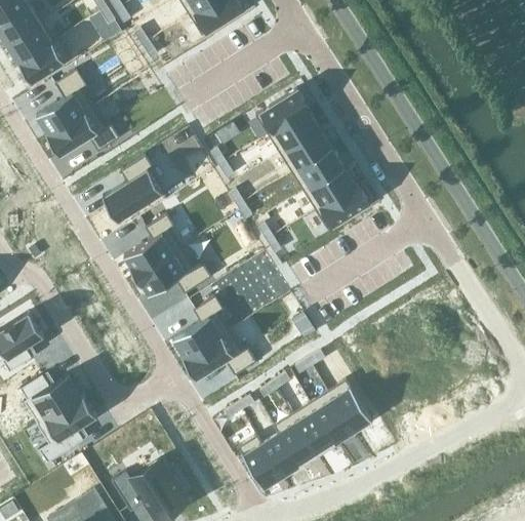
[(35,0),(0,0),(0,24),(30,6),(30,7),(37,2),(35,0)]
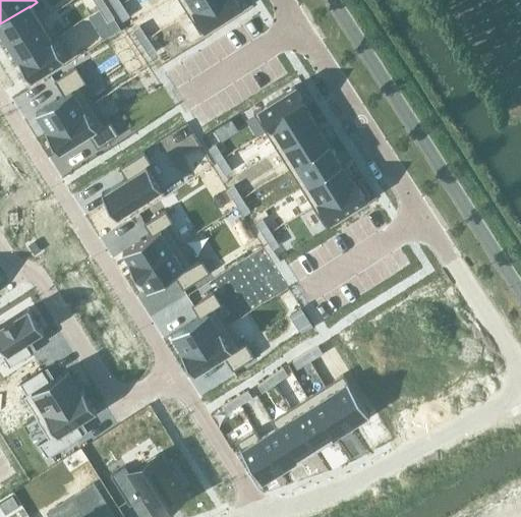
[(101,0),(93,0),(92,1),(100,13),(107,9),(101,0)]
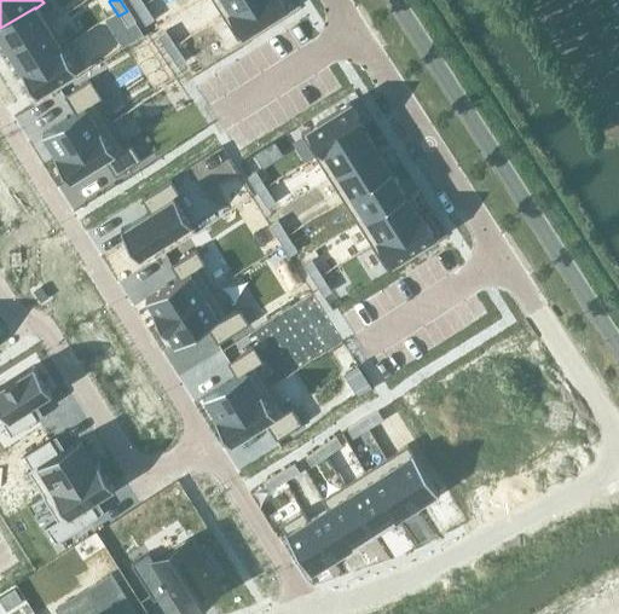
[(139,0),(128,0),(137,13),(145,9),(139,0)]
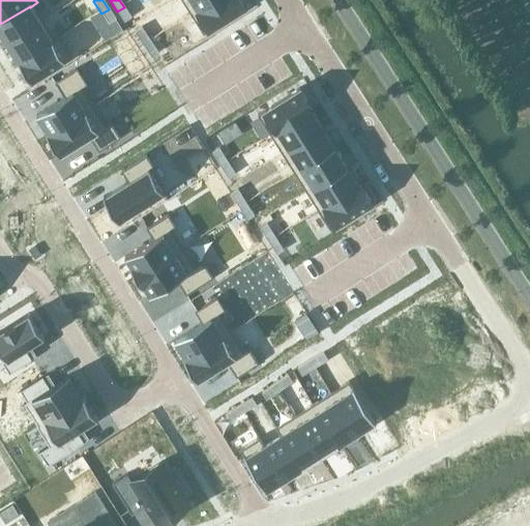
[(180,0),(192,18),(219,0),(180,0)]
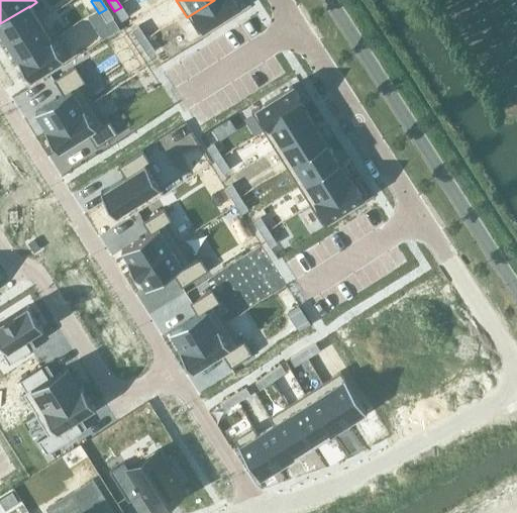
[(214,0),(187,17),(199,36),(240,11),(233,0),(214,0)]
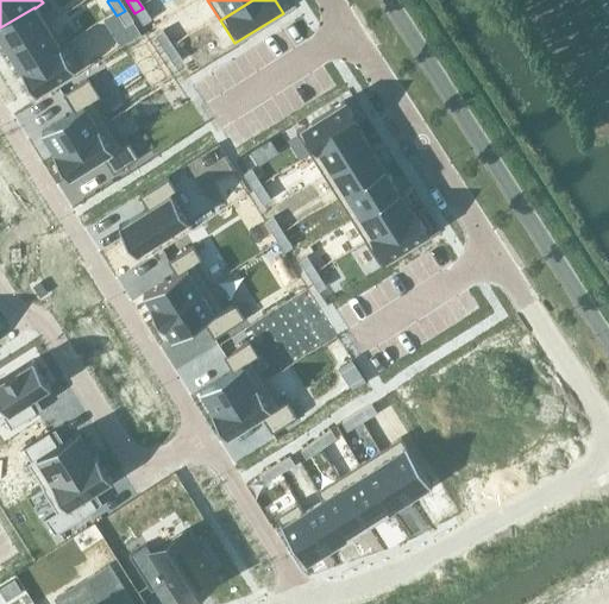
[(35,7),(0,27),(0,39),(8,54),(48,29),(35,8),(35,7)]
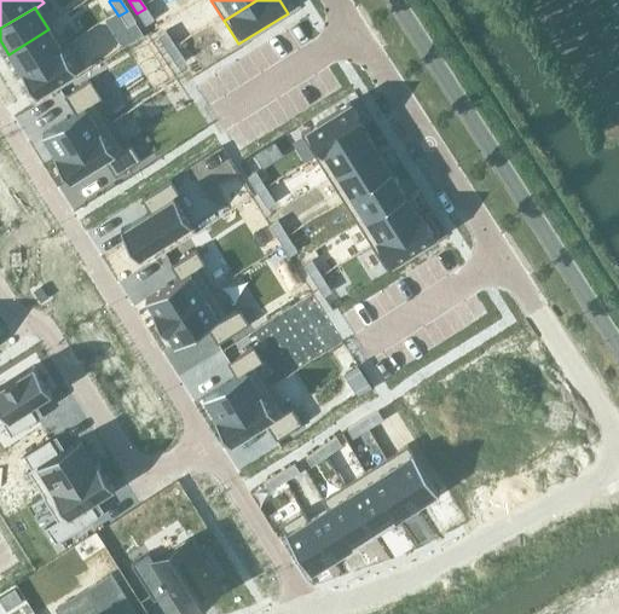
[(145,9),(137,13),(146,29),(155,24),(145,9)]
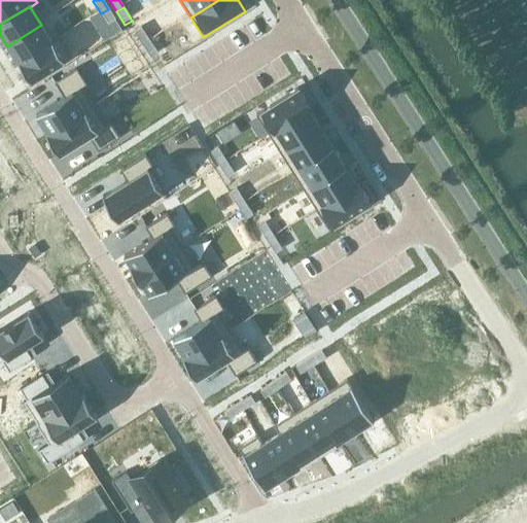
[(108,9),(101,13),(109,27),(116,22),(108,9)]
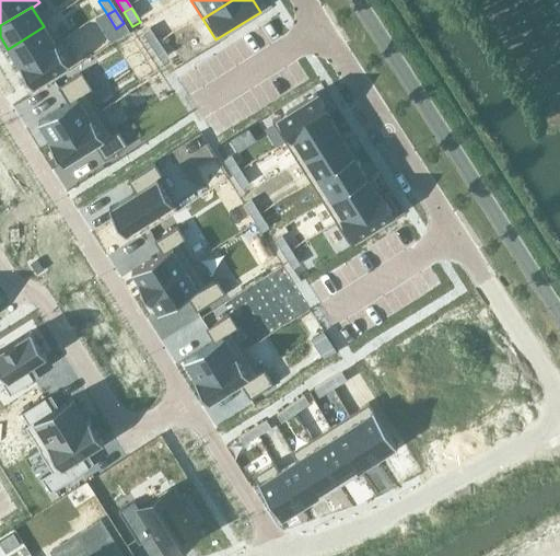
[(44,26),(8,49),(21,69),(57,46),(56,45),(44,26)]
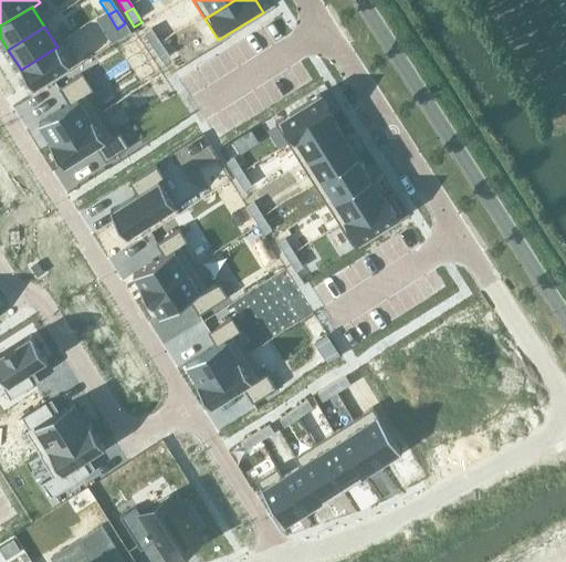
[(153,32),(145,38),(154,51),(161,47),(153,32)]
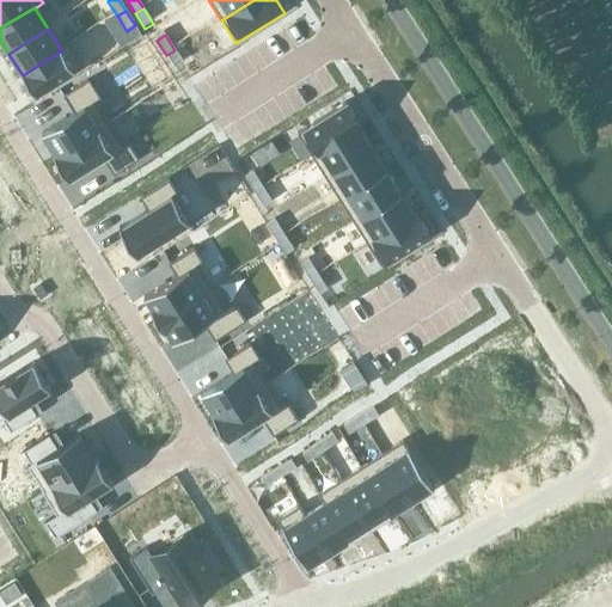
[(62,50),(23,75),(37,98),(85,68),(69,44),(61,49),(62,50)]
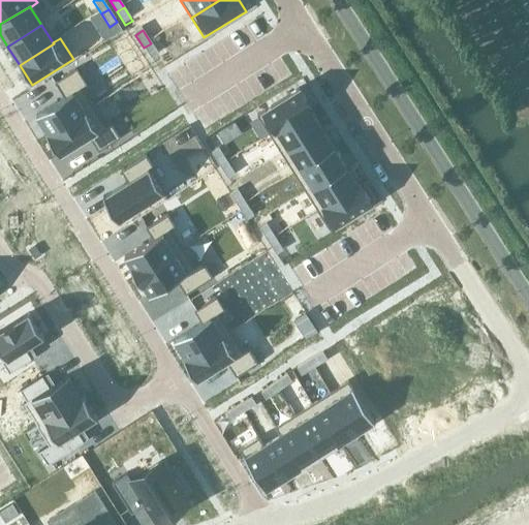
[(151,43),(144,48),(152,61),(159,56),(151,43)]
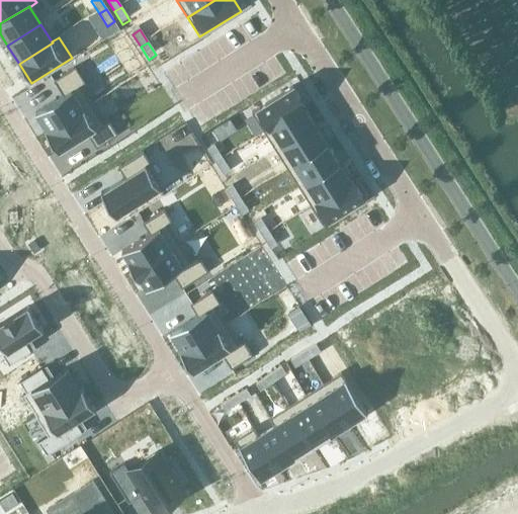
[(64,98),(36,115),(48,134),(49,135),(93,106),(81,88),(86,85),(76,70),(55,84),(64,98)]
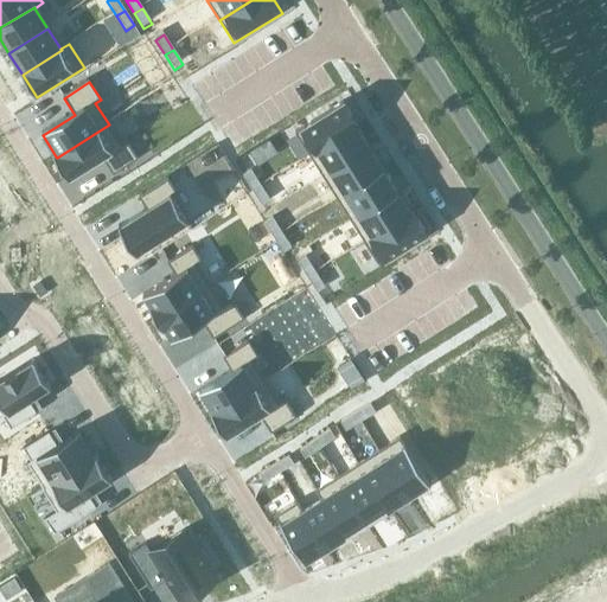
[(344,104),(295,135),(311,158),(358,128),(358,129),(359,128),(344,104)]
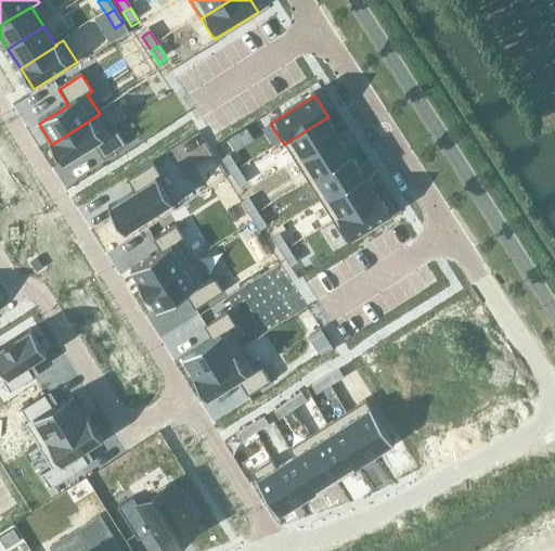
[(51,143),(50,144),(63,166),(94,146),(104,162),(127,148),(116,130),(112,133),(100,114),(52,144),(51,143)]
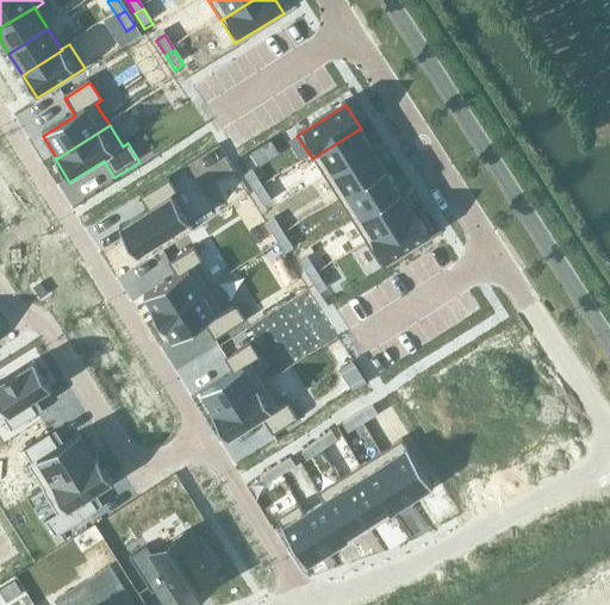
[(360,129),(312,158),(325,180),(373,150),(360,130),(360,129)]
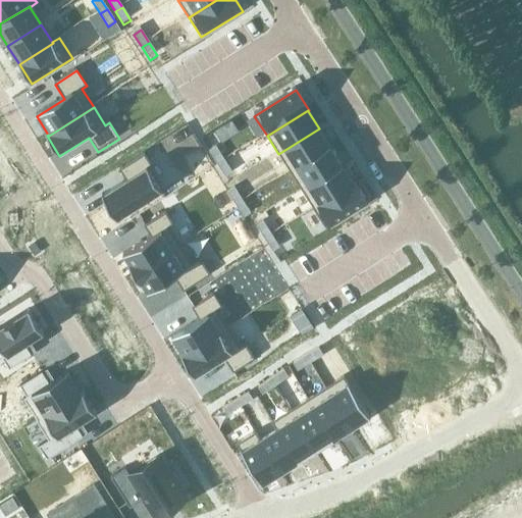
[(319,128),(278,154),(291,173),(331,147),(319,128)]
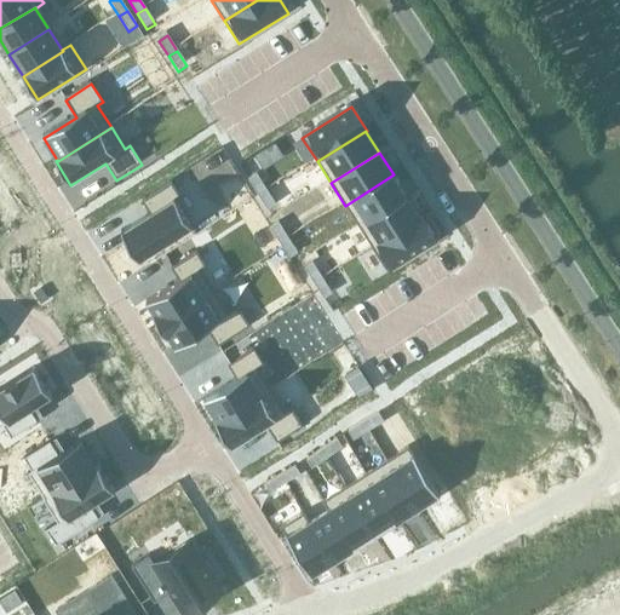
[(394,174),(345,206),(359,228),(407,197),(394,174)]
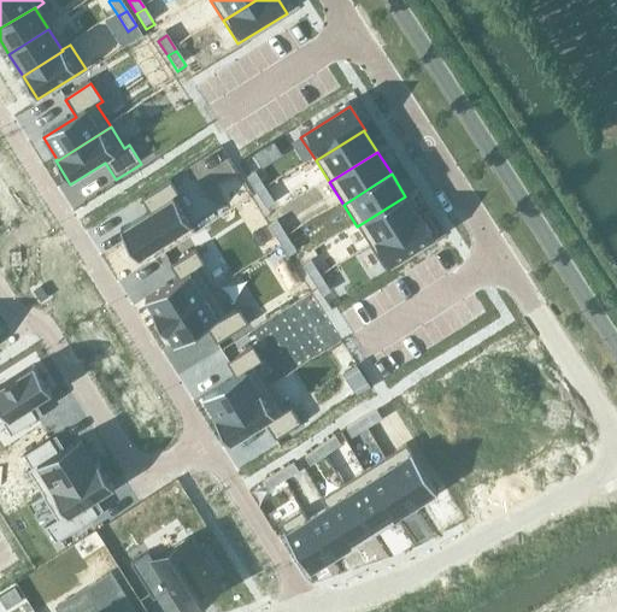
[(257,176),(248,182),(258,196),(266,192),(257,176)]
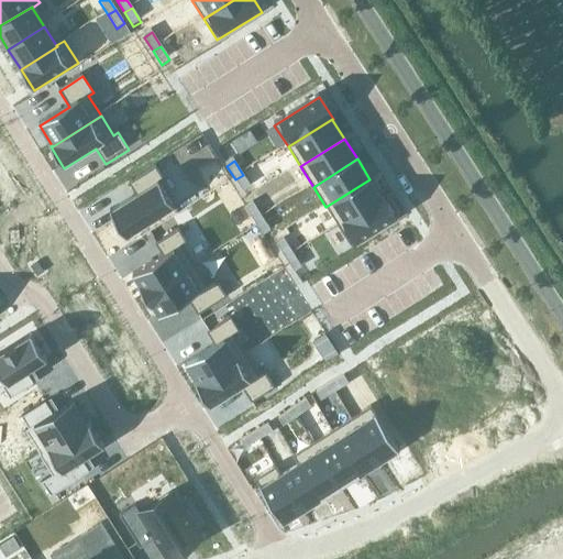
[(111,211),(110,212),(128,239),(129,239),(128,238),(174,208),(175,209),(176,208),(161,184),(165,182),(156,167),(130,185),(136,197),(112,212),(111,211)]
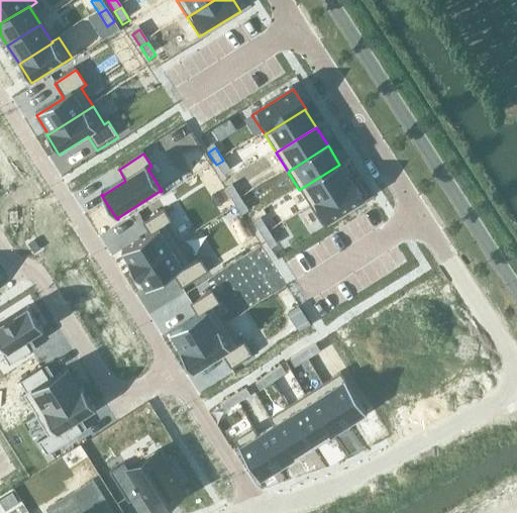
[(223,161),(216,165),(224,178),(230,174),(223,161)]
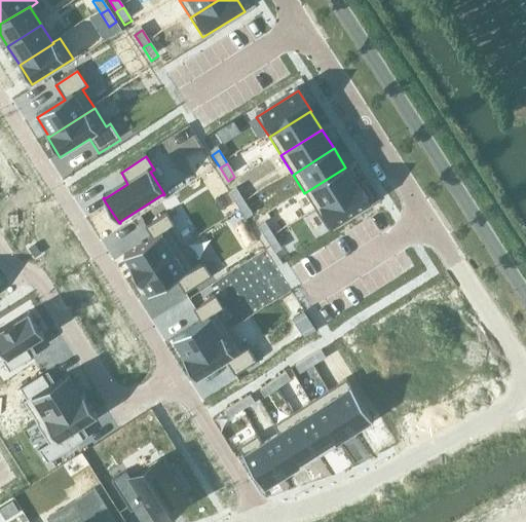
[(345,168),(304,193),(316,212),(358,186),(357,185),(345,168)]
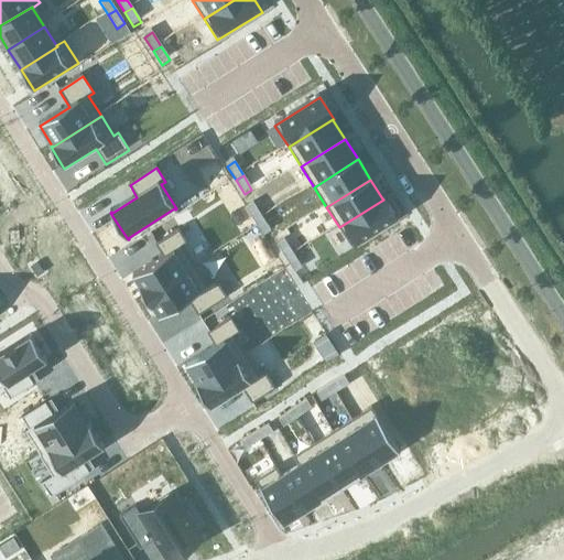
[(383,200),(339,227),(353,248),(398,221),(383,198),(382,198),(383,200)]
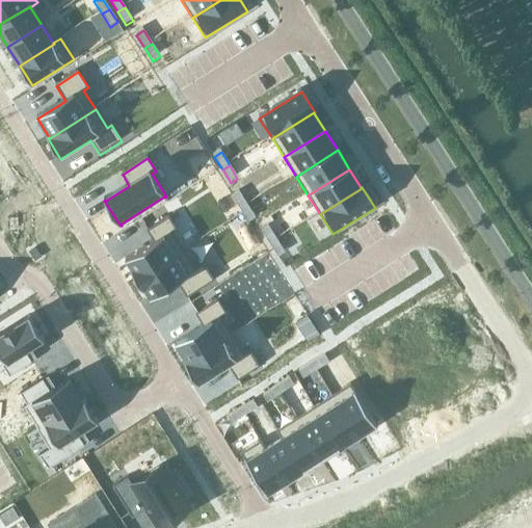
[(240,193),(233,198),(241,211),(248,207),(240,193)]
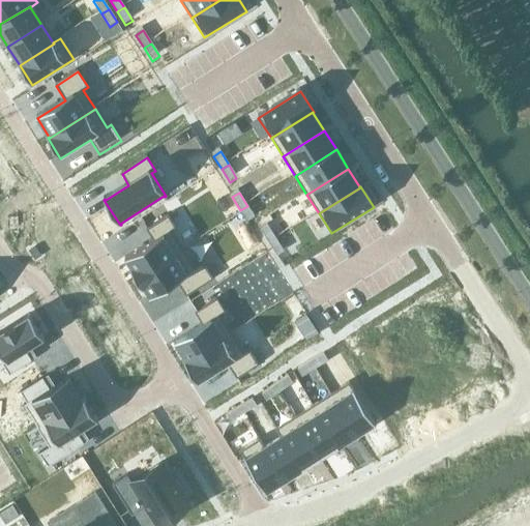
[(247,206),(240,210),(248,224),(256,218),(247,206)]
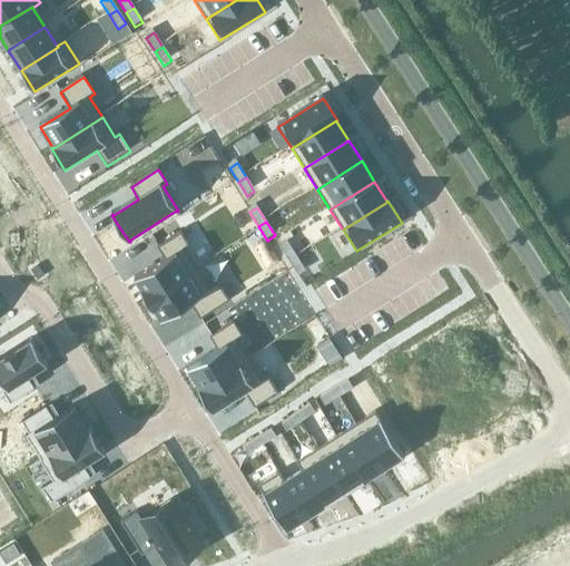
[(166,261),(135,280),(136,281),(143,290),(140,291),(148,302),(197,270),(185,251),(190,247),(182,234),(158,249),(166,261)]
